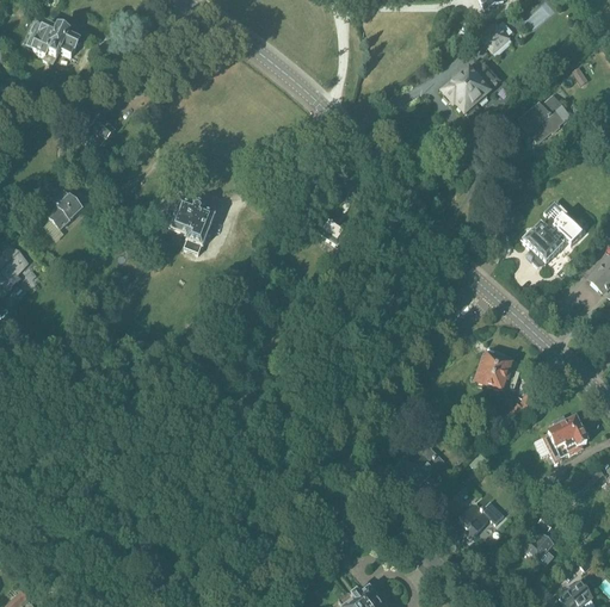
[(480,0),(485,10),(504,1),(503,0),(480,0)]
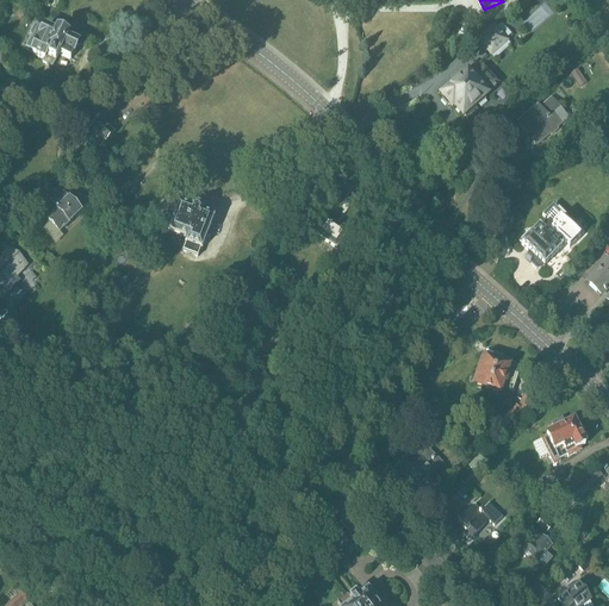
[(510,38),(508,36),(511,32),(502,20),(498,24),(496,22),(477,38),(492,55),(510,38)]
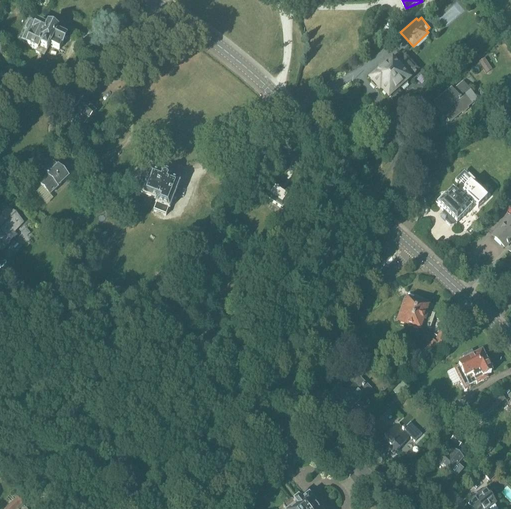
[(25,27),(26,30),(21,39),(28,42),(28,43),(37,47),(36,50),(44,54),(49,43),(60,48),(62,43),(66,35),(57,30),(58,29),(57,28),(57,26),(56,24),(53,22),(50,23),(49,25),(48,24),(47,26),(38,21),(37,22),(31,19),(28,20),(25,27)]
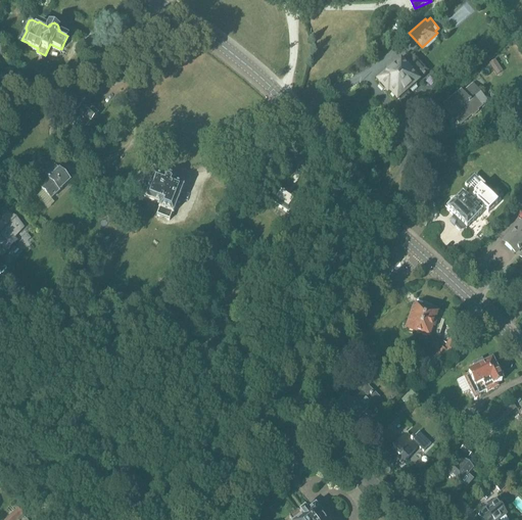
[(401,59),(379,79),(380,80),(378,82),(385,90),(387,88),(388,89),(390,88),(397,97),(398,96),(402,101),(411,93),(407,89),(409,87),(411,88),(416,83),(416,81),(419,78),(418,78),(428,68),(415,53),(410,58),(407,54),(401,59)]
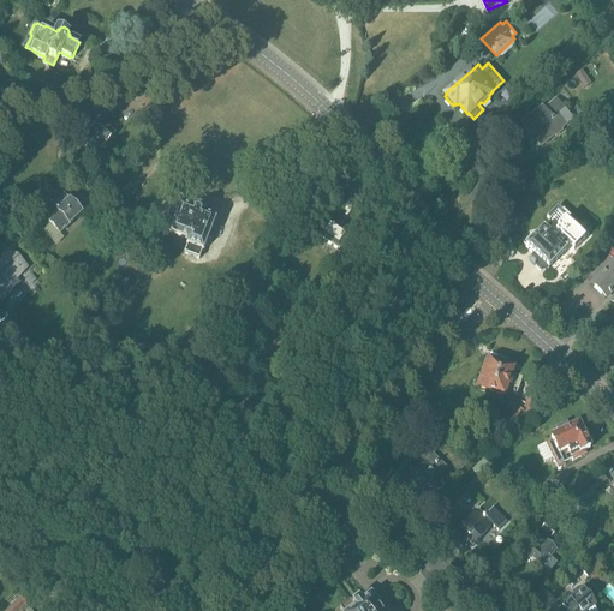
[(585,87),(592,82),(583,69),(577,72),(585,87)]
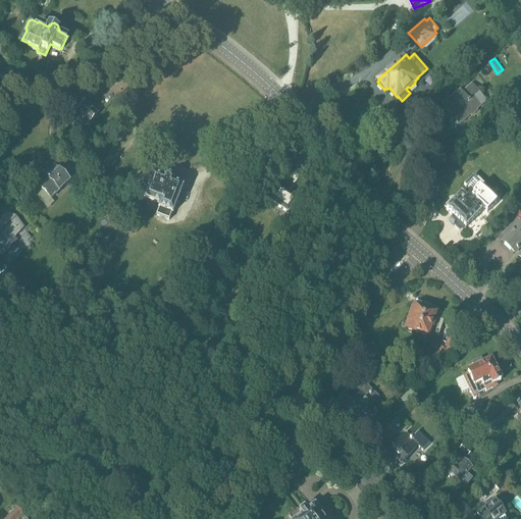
[(472,82),(444,105),(452,114),(455,111),(462,120),(471,111),(472,112),(477,108),(477,107),(481,103),(486,99),(479,90),(472,82)]
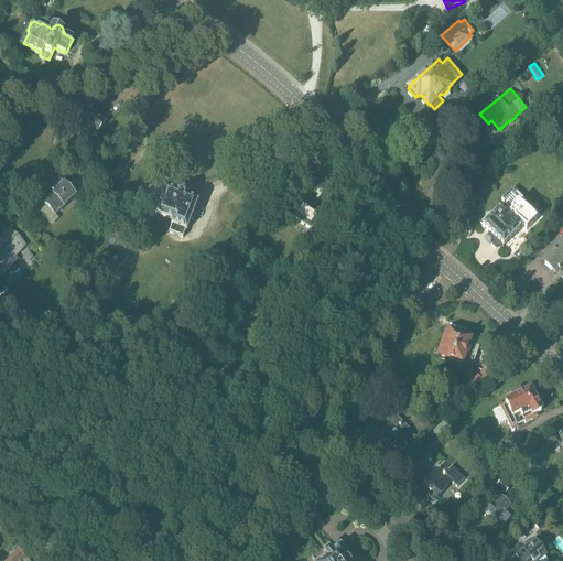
[(55,213),(75,194),(64,182),(56,174),(40,190),(49,197),(44,201),(55,213)]
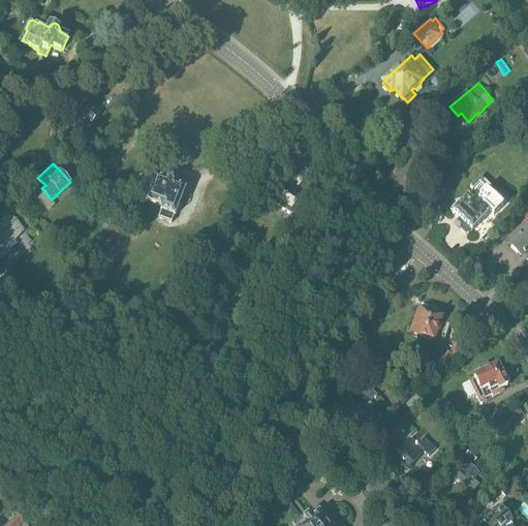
[(147,188),(143,197),(163,206),(161,209),(162,209),(159,216),(172,221),(175,214),(176,214),(185,188),(177,185),(177,183),(175,179),(171,177),(173,171),(166,168),(162,179),(156,177),(149,175),(145,184),(149,185),(147,189),(147,188)]
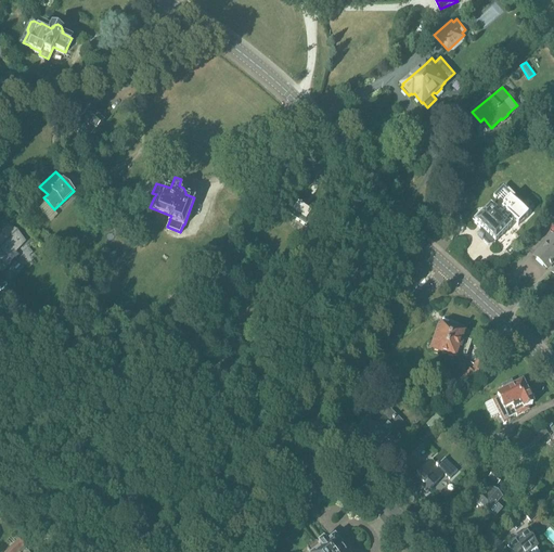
[(491,205),(475,220),(482,228),(480,230),(484,234),(484,238),(489,243),(492,242),(495,240),(511,225),(510,223),(515,218),(518,221),(517,223),(518,223),(532,209),(505,182),(494,194),(506,206),(504,207),(503,206),(498,212),(492,206),(491,205)]
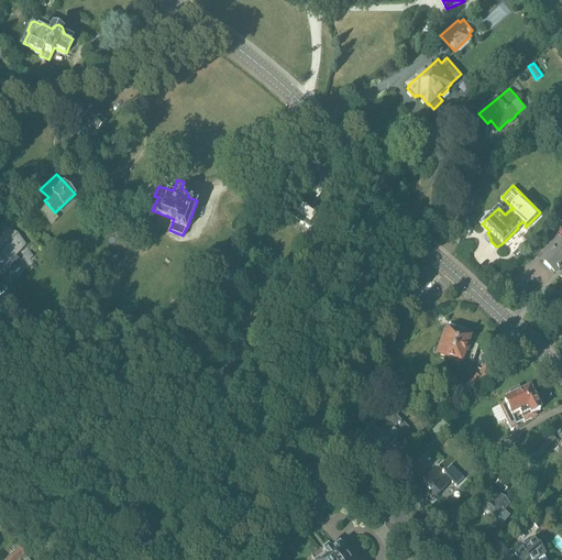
[(318,216),(321,212),(313,207),(312,208),(302,201),(300,205),(293,216),(311,228),(319,217),(318,216)]
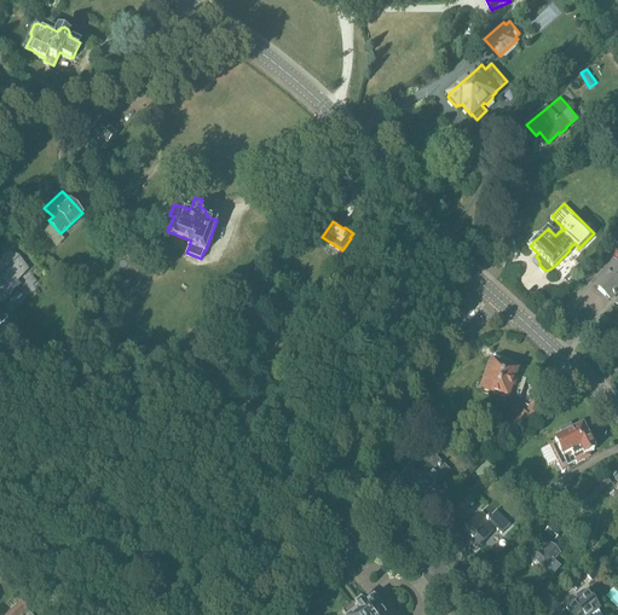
[(11,251),(0,262),(0,295),(4,300),(19,284),(15,279),(27,266),(11,251)]
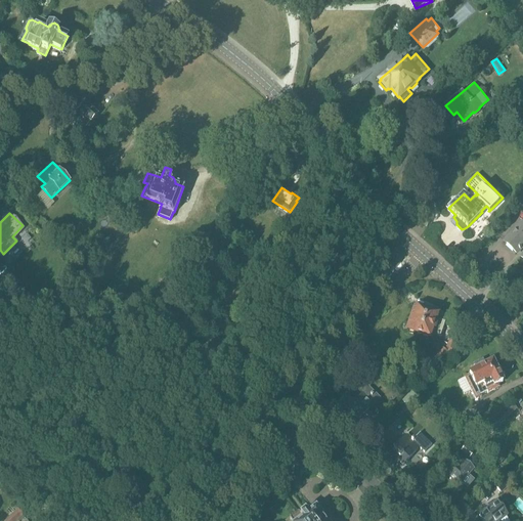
[(522,220),(512,232),(514,234),(508,242),(518,251),(522,246),(522,220)]
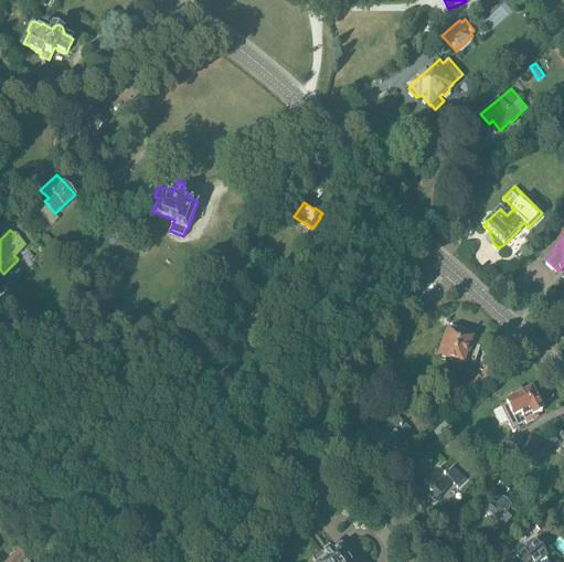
[(24,303),(18,297),(14,301),(9,296),(1,307),(13,316),(24,303)]
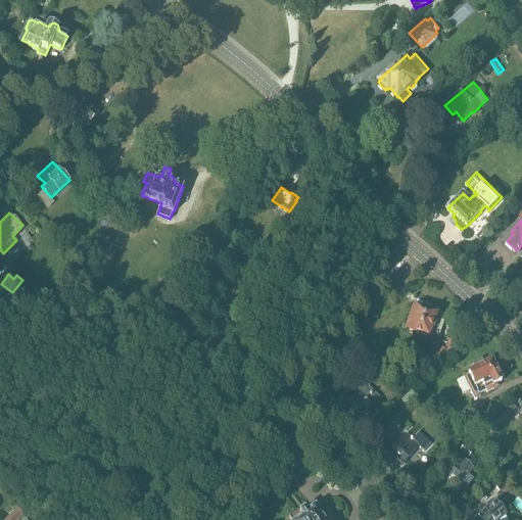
[(439,335),(445,319),(438,317),(439,313),(414,304),(409,320),(407,321),(406,324),(407,326),(407,328),(431,336),(432,333),(439,335)]
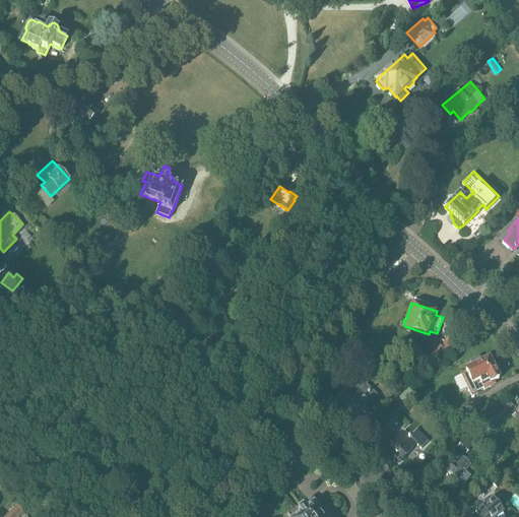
[(449,328),(444,342),(451,344),(456,331),(449,328)]
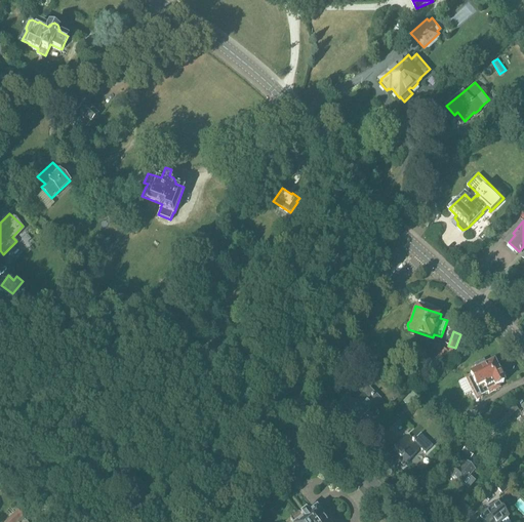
[(504,378),(506,377),(501,370),(499,371),(494,361),(490,363),(488,360),(485,362),(484,359),(475,363),(477,366),(473,367),(475,370),(471,372),(471,373),(467,375),(467,376),(459,380),(466,393),(473,389),(477,398),(483,396),(482,394),(488,391),(489,392),(497,388),(495,385),(504,380),(504,378)]
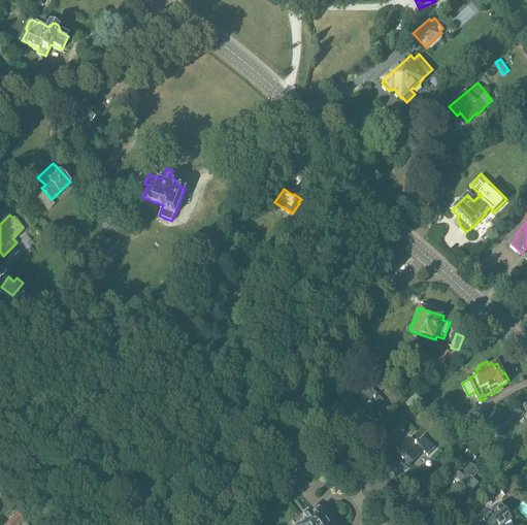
[(350,397),(340,406),(359,424),(384,399),(372,388),(357,404),(350,397)]
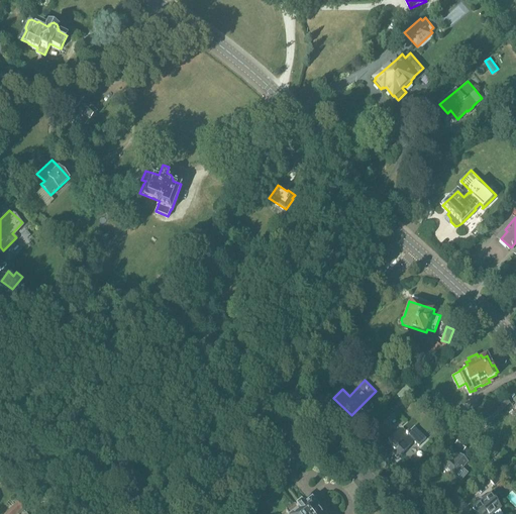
[(406,384),(397,393),(404,399),(413,390),(406,384)]
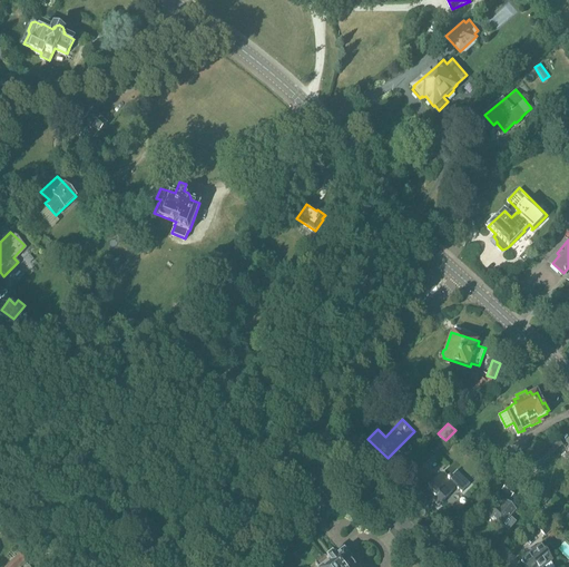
[(545,460),(562,441),(558,437),(539,455),(545,460)]
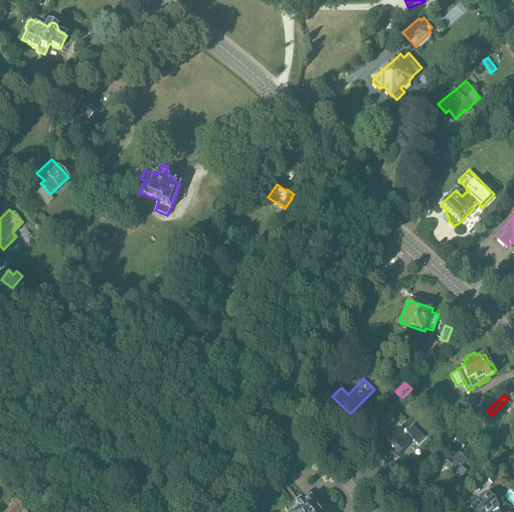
[(418,443),(425,436),(413,424),(406,431),(401,425),(391,436),(382,428),(374,437),(385,447),(387,446),(397,455),(413,439),(418,443)]
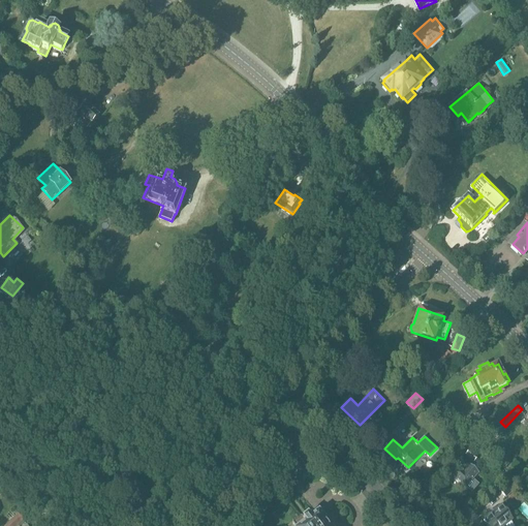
[(478,455),(470,447),(466,453),(474,460),(478,455)]
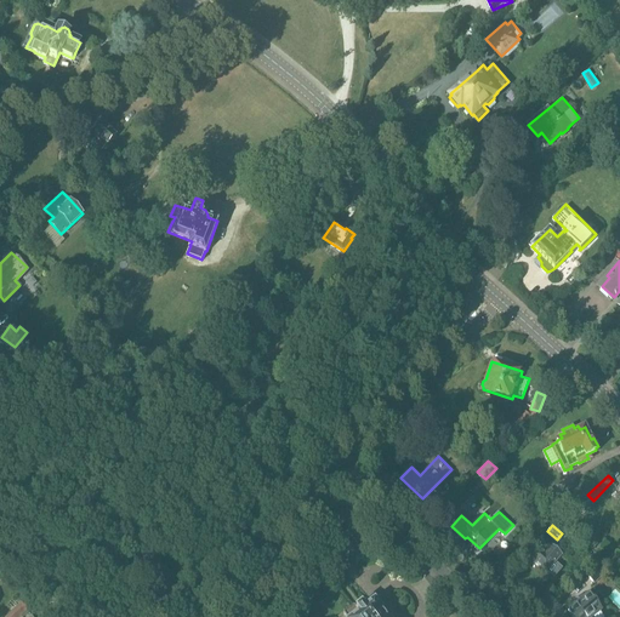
[(541,549),(533,559),(547,571),(549,570),(553,573),(559,566),(555,563),(562,554),(551,546),(545,552),(541,549)]
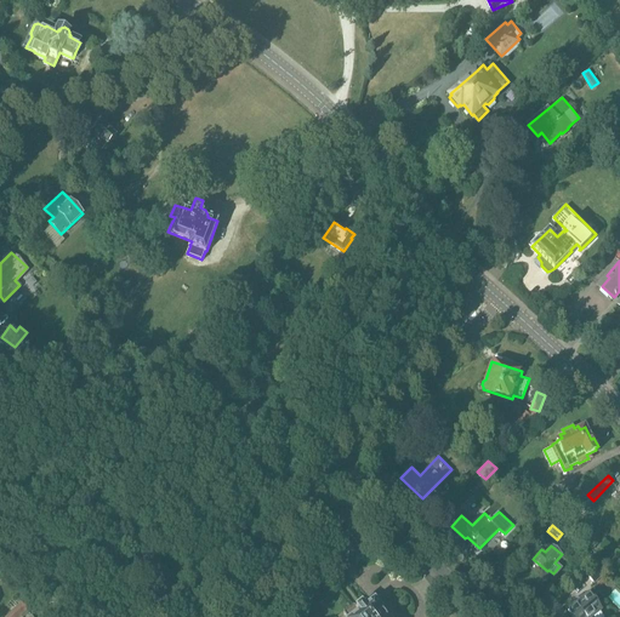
[(596,581),(608,570),(599,560),(587,572),(596,581)]
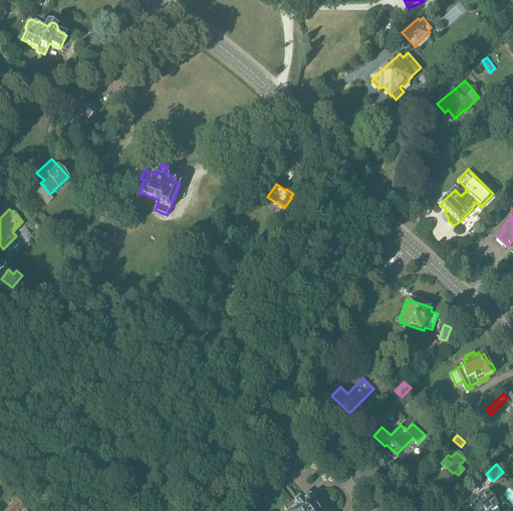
[(491,489),(471,504),(476,510),(487,510),(498,503),(494,497),(496,496),(491,489)]
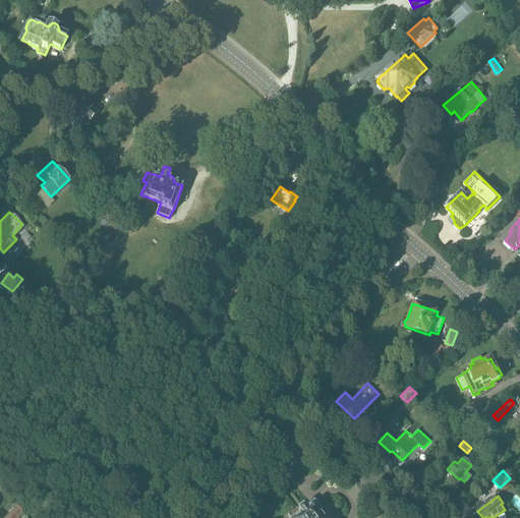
[(324,517),(322,514),(321,514),(320,513),(322,511),(314,502),(306,509),(304,506),(299,509),(297,507),(289,514),(292,517),(324,517)]
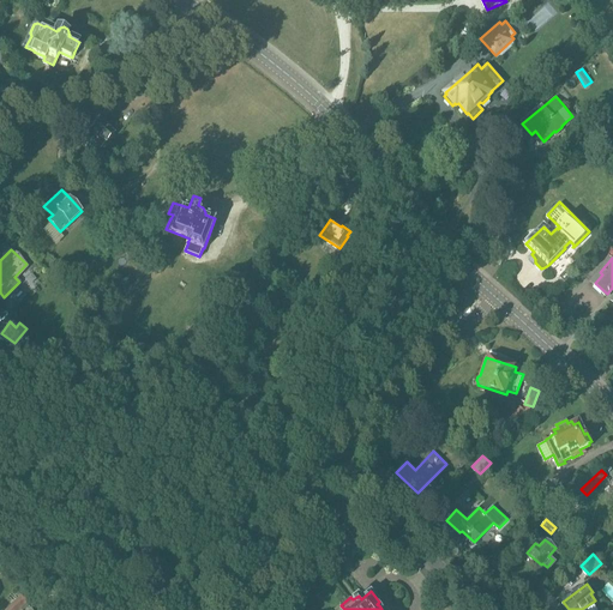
[(18,609),(29,599),(22,593),(5,609),(18,609)]
